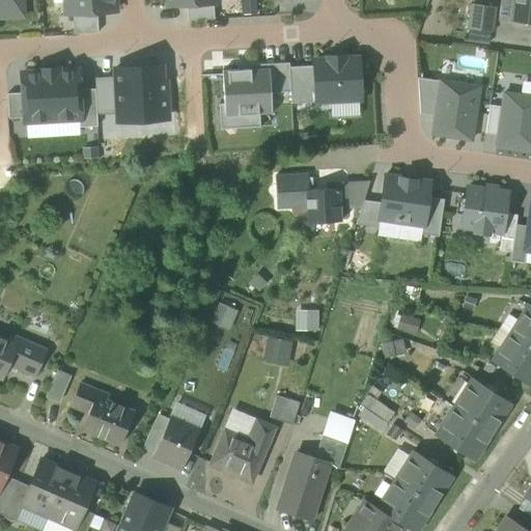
[(0,0),(0,18),(24,17),(22,0),(0,0)]
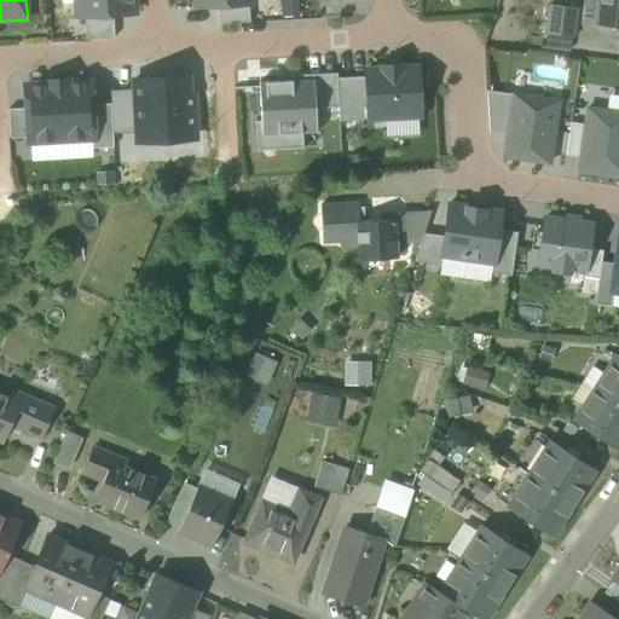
[(75,0),(76,15),(84,15),(113,13),(133,12),(132,0),(75,0)]
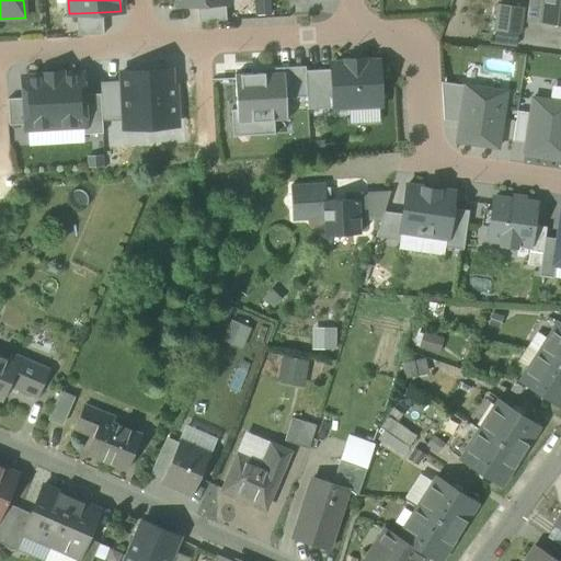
[(560,23),(560,0),(541,0),(539,21),(560,23)]
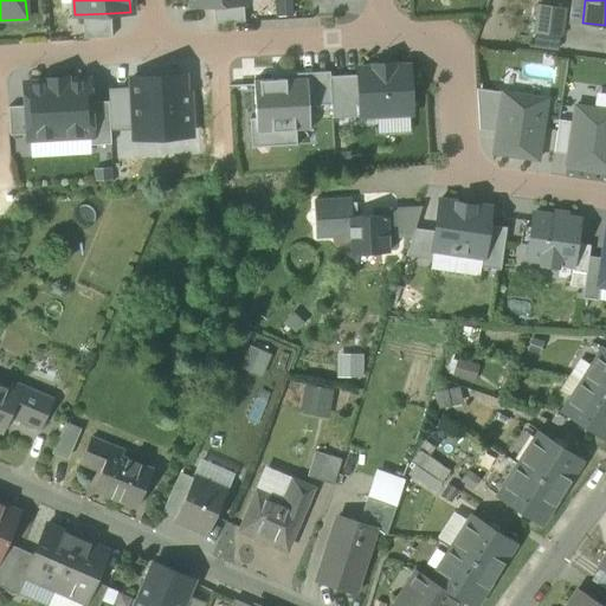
[(213,4),(214,21),(244,21),(243,2),(213,4)]
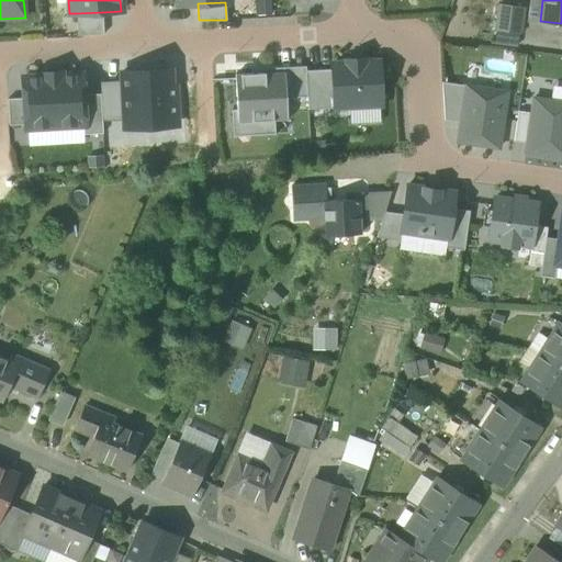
[(495,30),(520,32),(523,9),(497,6),(495,30)]
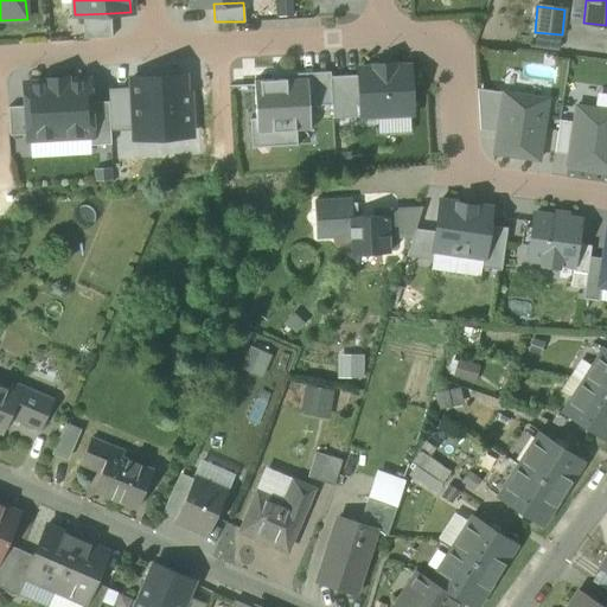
[(82,14),(83,38),(112,36),(110,13),(82,14)]
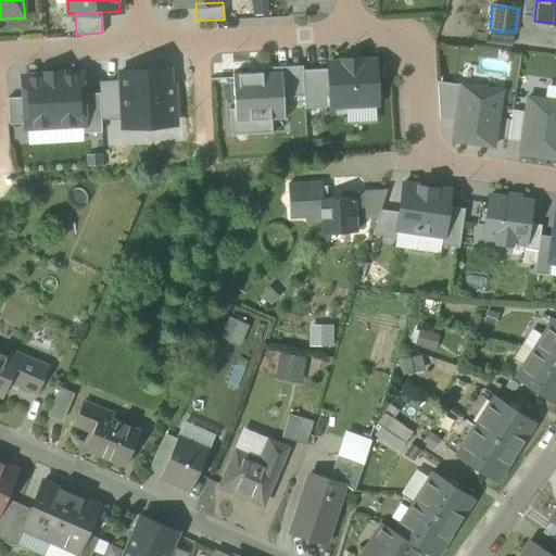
[(514,46),(515,32),(490,29),(489,43),(514,46)]
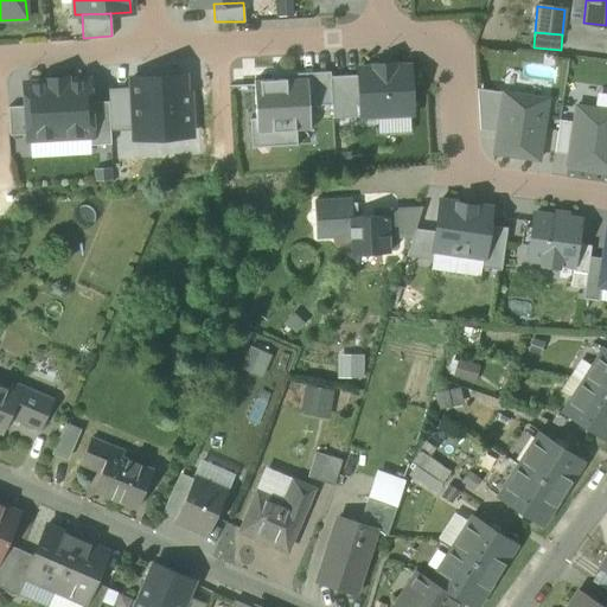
[(374,68),(358,68),(358,75),(360,116),(411,114),(409,65),(394,66),(394,63),(374,63),(374,68)]
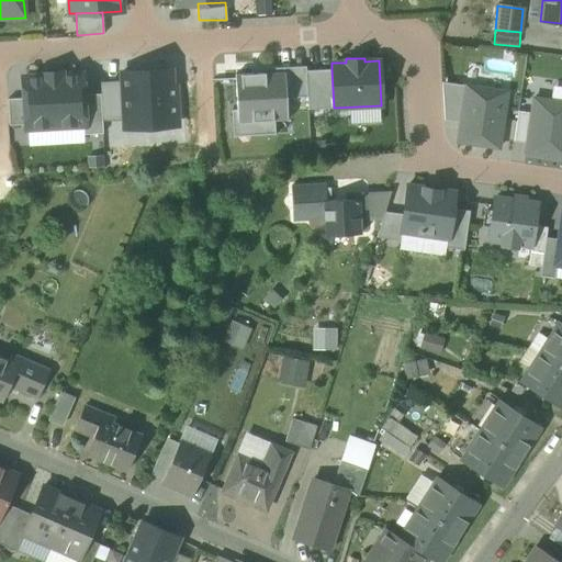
[(121,71),(122,80),(124,120),(124,127),(177,125),(175,86),(170,87),(169,69),(121,71)]
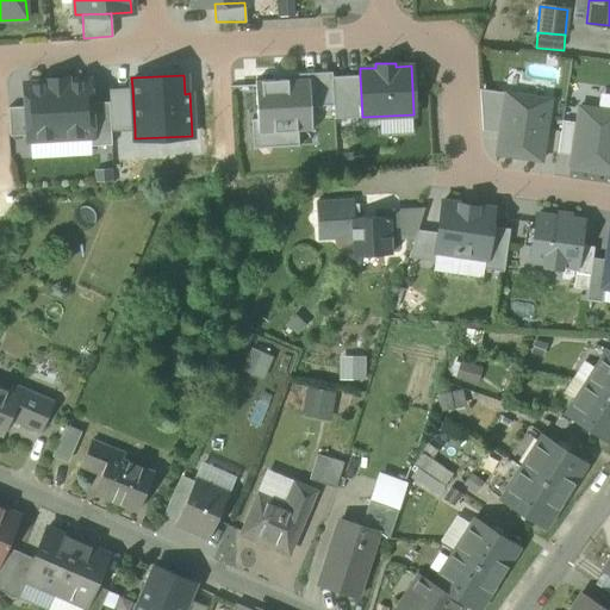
[(331,75),(309,76),(310,106),(334,105),(331,75)]
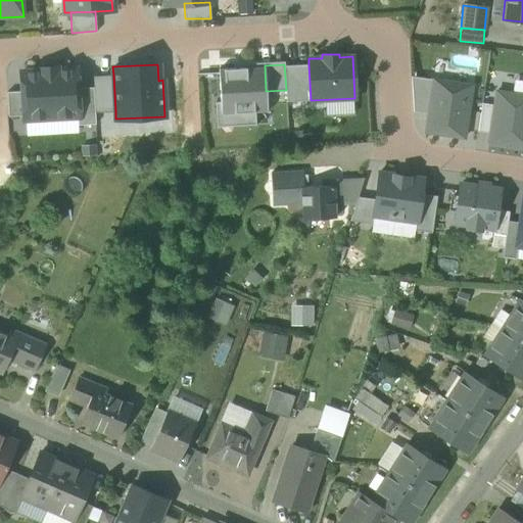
[(308,64),(284,64),(286,90),(286,101),(311,100),(308,64)]
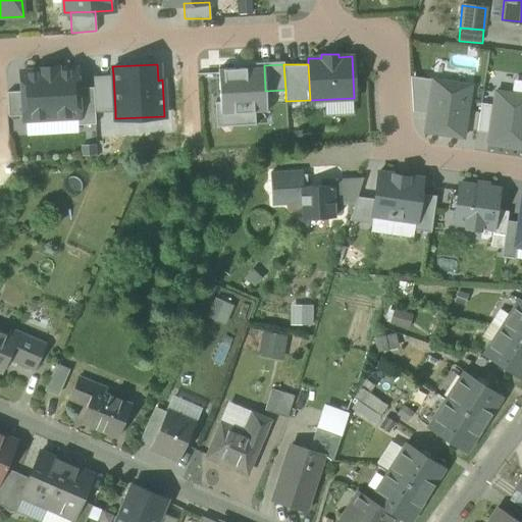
[(219,101),(220,113),(255,111),(266,111),(265,91),(264,65),(232,67),(217,68),(219,101)]
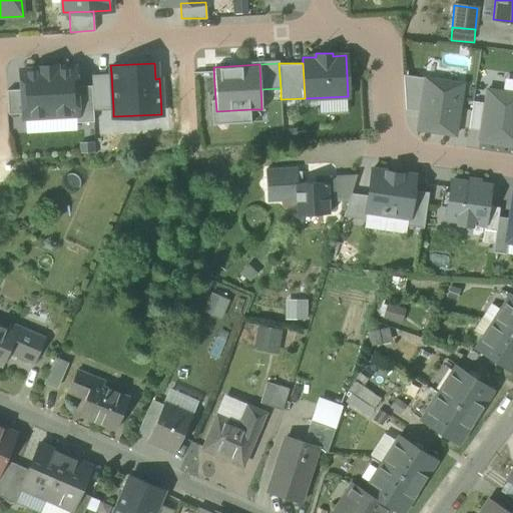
[(75,86),(74,67),(56,68),(56,66),(39,67),(39,69),(20,70),(21,89),(23,113),(23,117),(76,114),(77,114),(75,86)]
